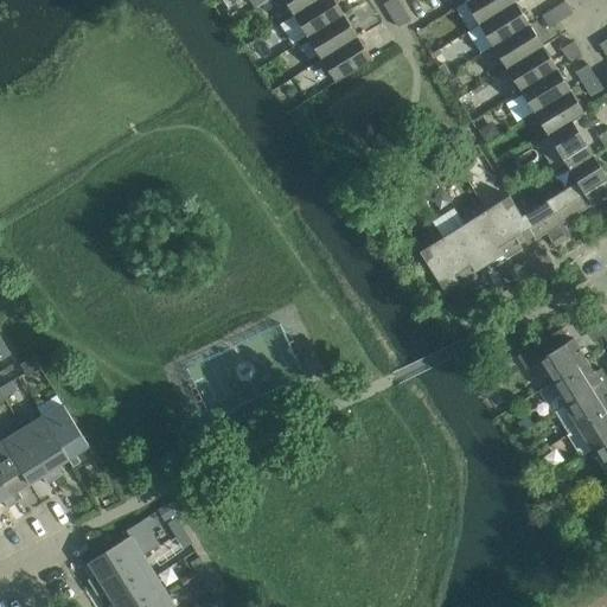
[(285,0),(294,14),(315,0),(285,0)]
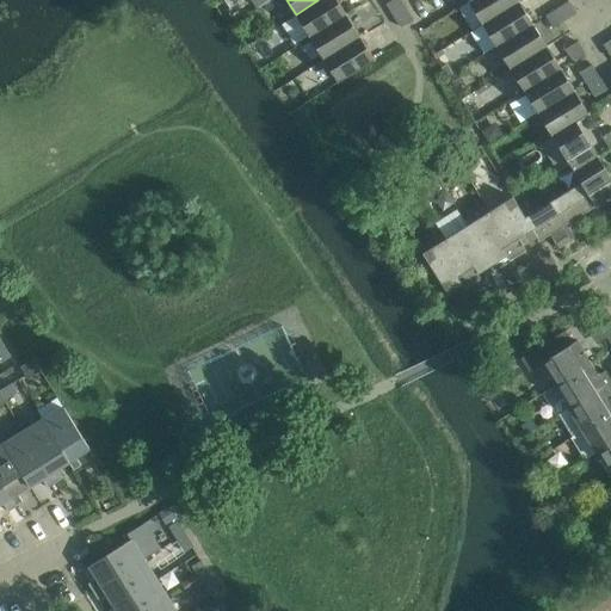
[(337,0),(318,0),(296,14),(309,37),(346,14),(337,0)]
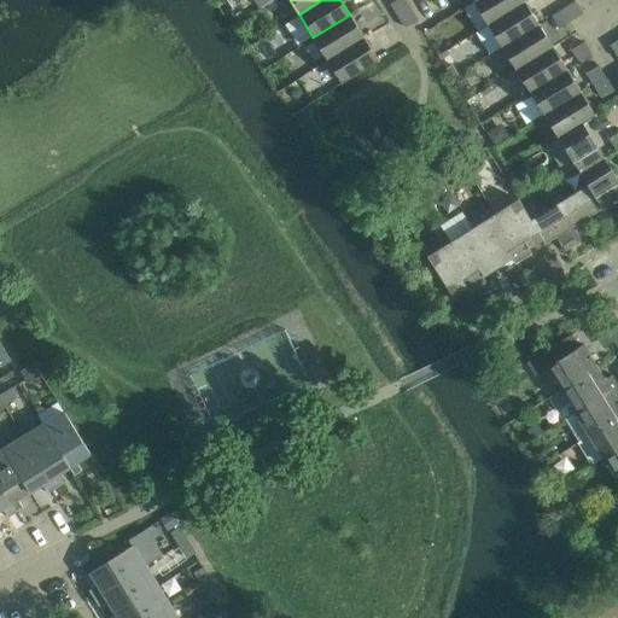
[(406,28),(418,21),(404,0),(396,0),(390,4),(406,28)]
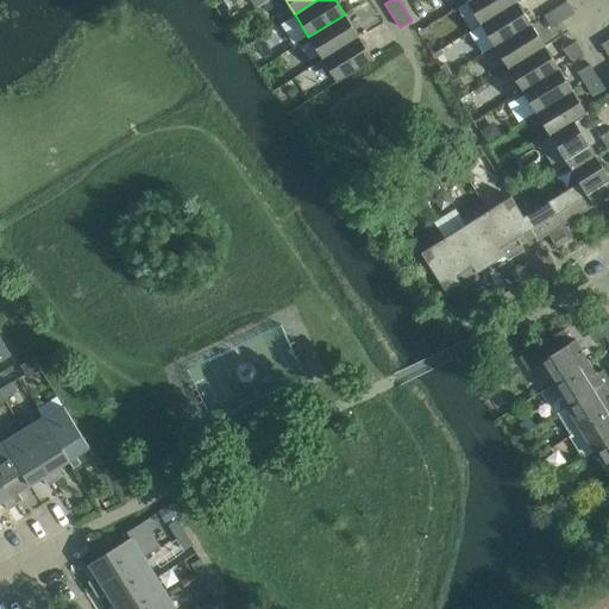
[(516,2),(515,0),(468,0),(466,1),(481,25),(516,2)]
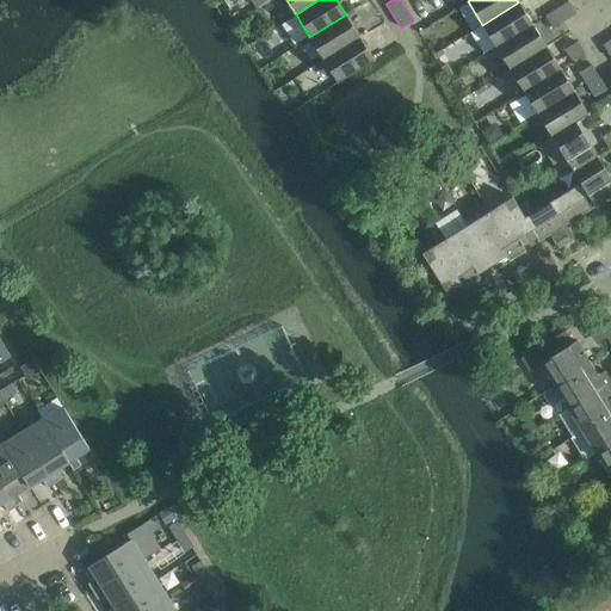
[(545,16),(553,28),(576,13),(568,1),(545,16)]
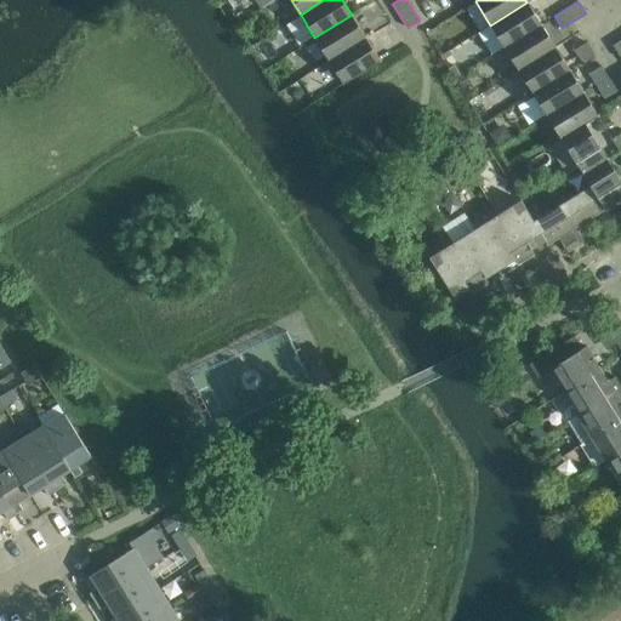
[(541,24),(527,3),(490,26),(503,47),(541,24)]
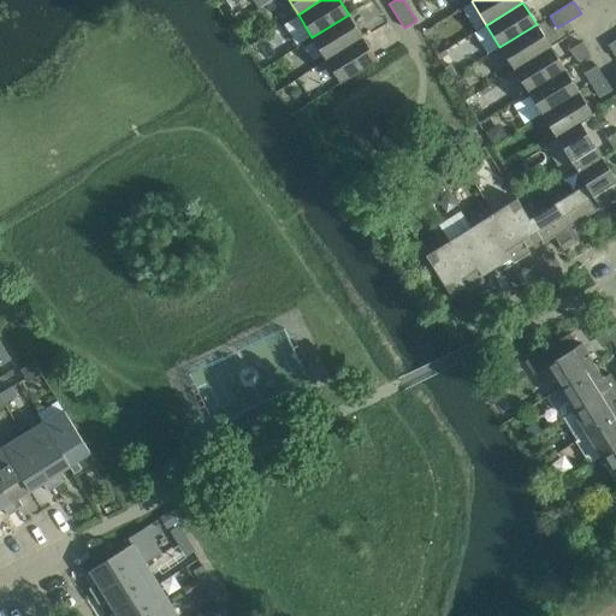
[(362,36),(349,15),(312,37),(326,59),(362,36)]
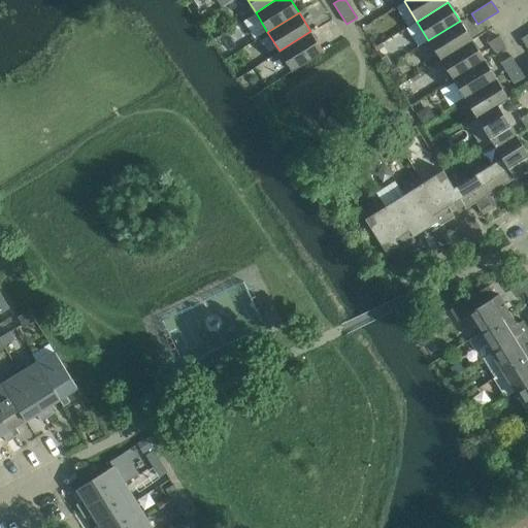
[(460,21),(428,40),(440,60),(472,40),(460,21)]
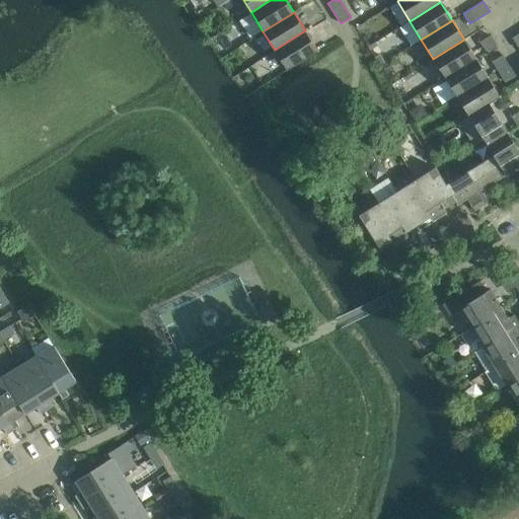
[(305,30),(275,50),(287,69),(317,51),(305,30)]
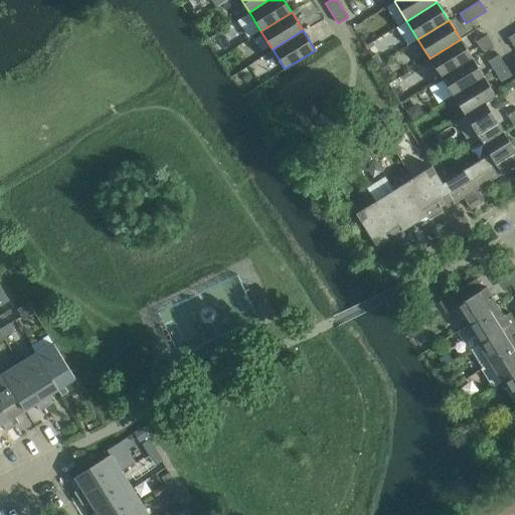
[(493,45),(486,35),(475,42),(481,52),(493,45)]
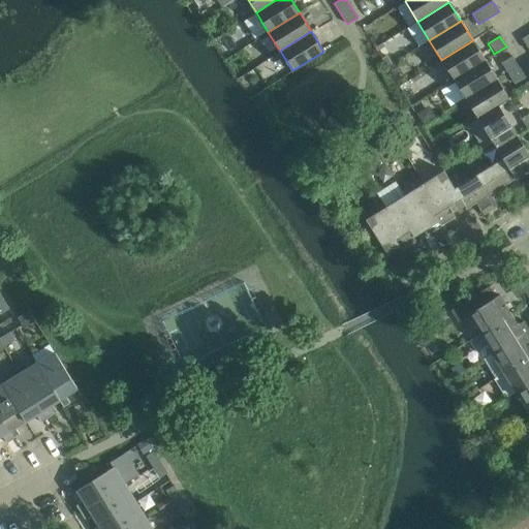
[(485,60),(473,40),(441,60),(454,80),(485,60)]
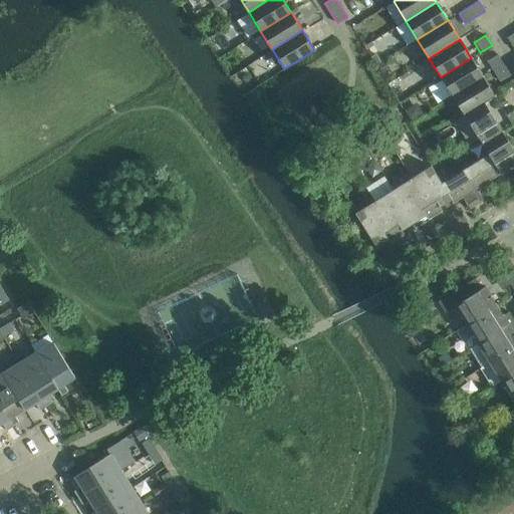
[(503,64),(497,54),(487,60),(493,70),(503,64)]
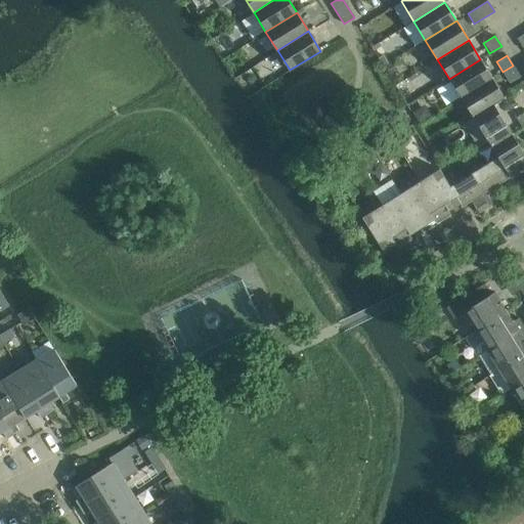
[(492,78),(480,59),(449,79),(461,97),(492,78)]
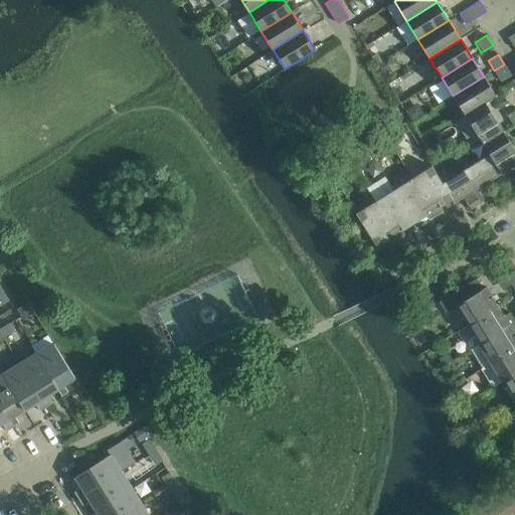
[(385,59),(377,64),(383,74),(391,69),(385,59)]
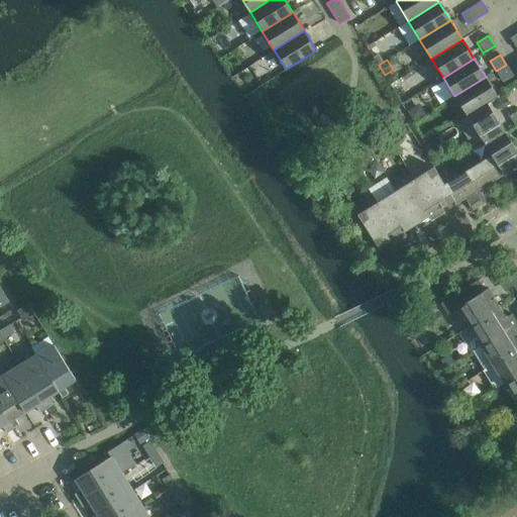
[(506,65),(496,71),(503,81),(513,75),(506,65)]
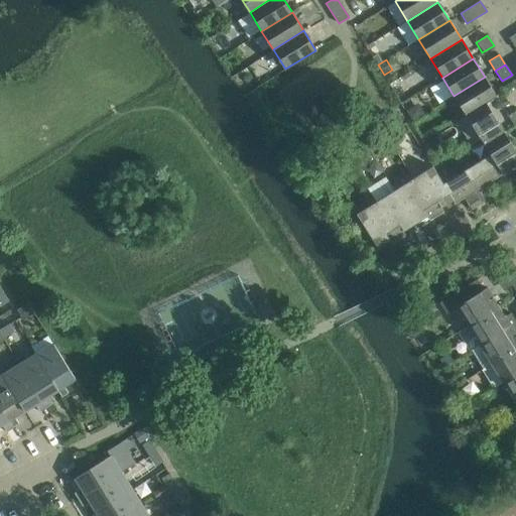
[(497,97),(485,77),(454,96),(466,116),(486,103),(497,97)]
